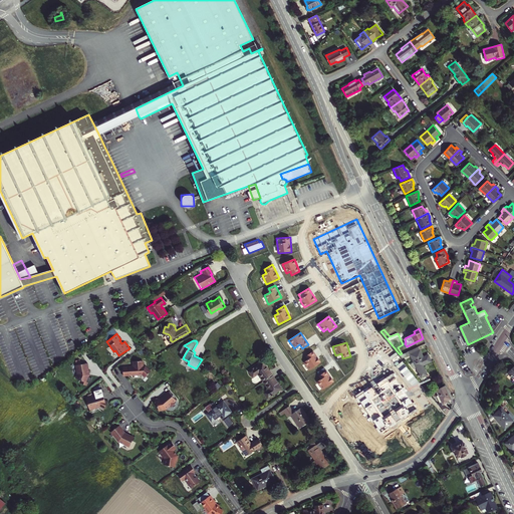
[(184,345),(181,351),(185,354),(189,348),(184,345)]
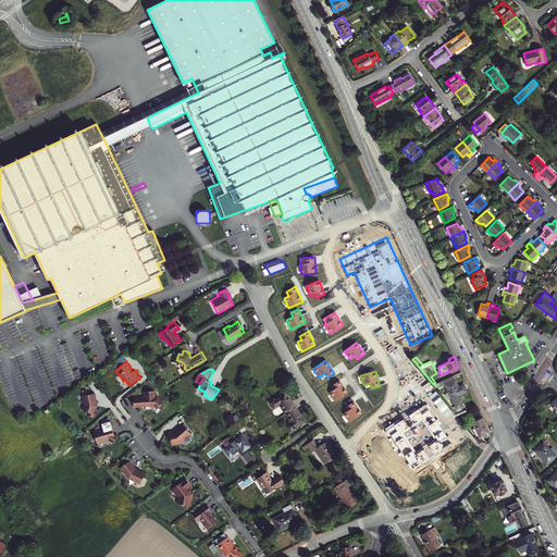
[(440,386),(444,384),(455,379),(453,375),(437,382),(440,386)]
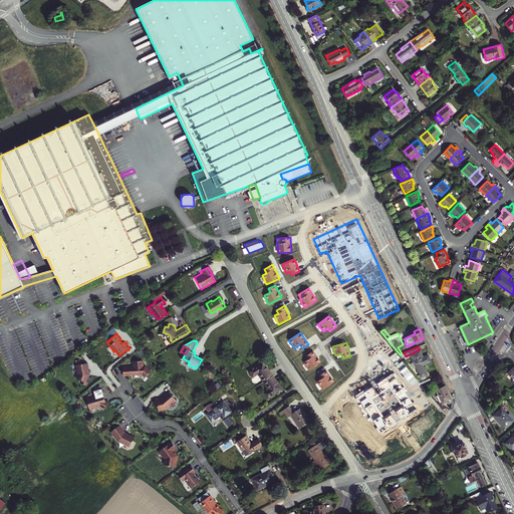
[(420,349),(410,354),(414,361),(411,363),(414,368),(417,367),(421,376),(427,373),(423,364),(426,363),(425,360),(430,358),(428,354),(423,356),(420,349)]
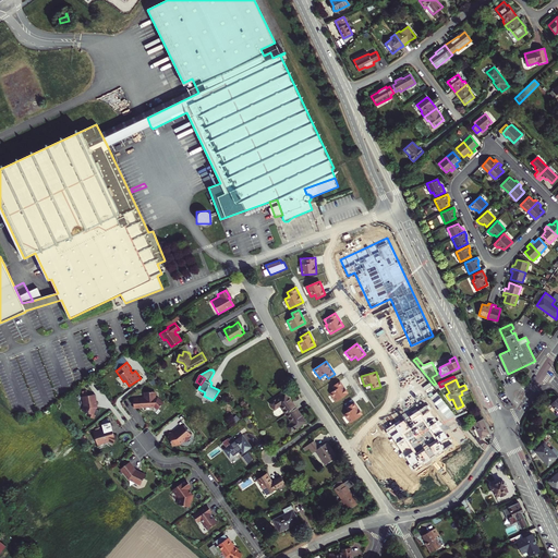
[(329,393),(336,402),(348,393),(340,381),(331,387),(335,390),(329,393)]
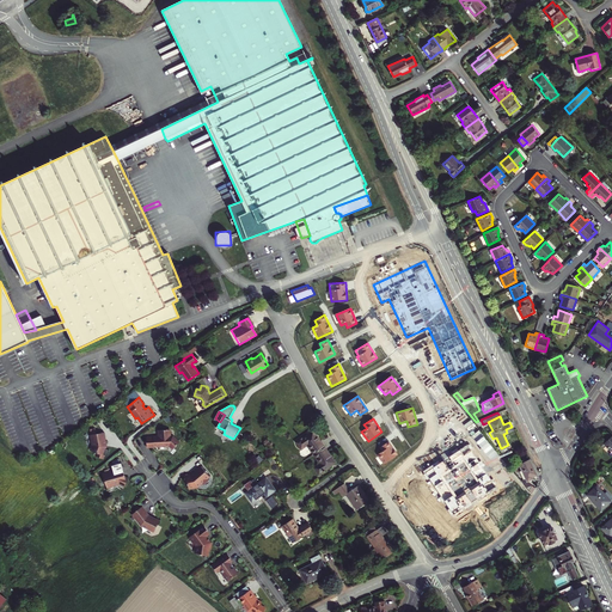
[(169,430),(158,430),(158,435),(155,439),(146,439),(146,446),(169,445),(173,450),(179,442),(172,438),(169,438),(169,430)]
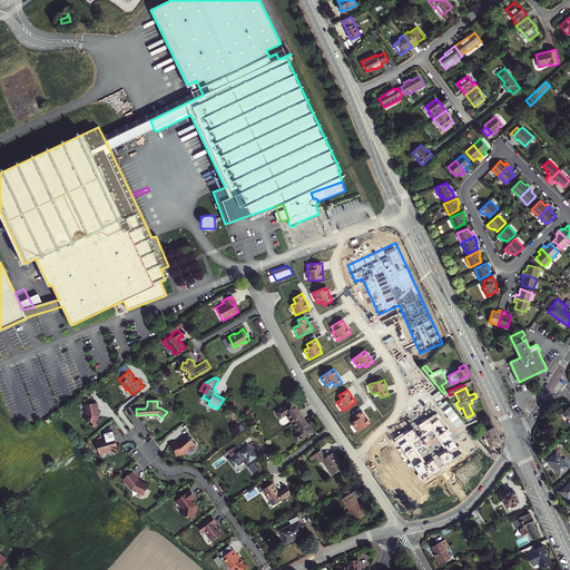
[(297,441),(313,430),(292,401),(276,412),(281,418),(286,414),(298,431),(293,435),(297,441)]
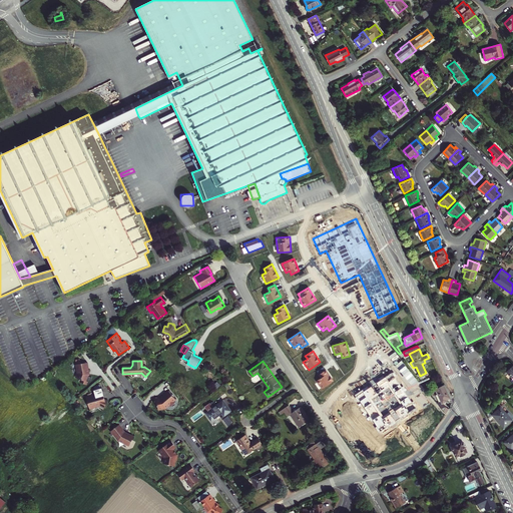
[(88,368),(87,362),(76,363),(77,370),(78,370),(78,372),(76,377),(81,379),(80,382),(85,384),(87,380),(85,380),(88,374),(87,368),(88,368)]
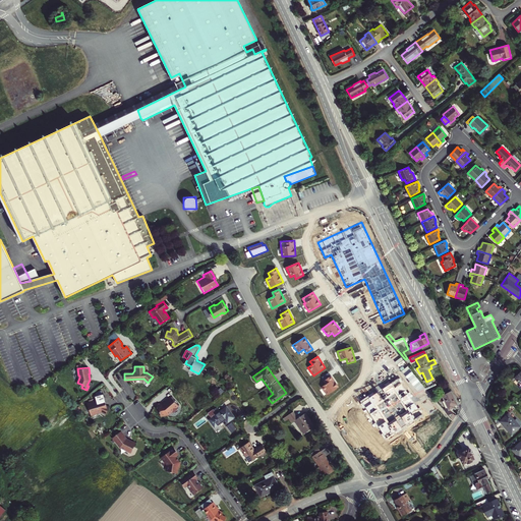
[(520,370),(519,373),(517,371),(512,375),(520,385),(519,386),(520,388),(520,370)]
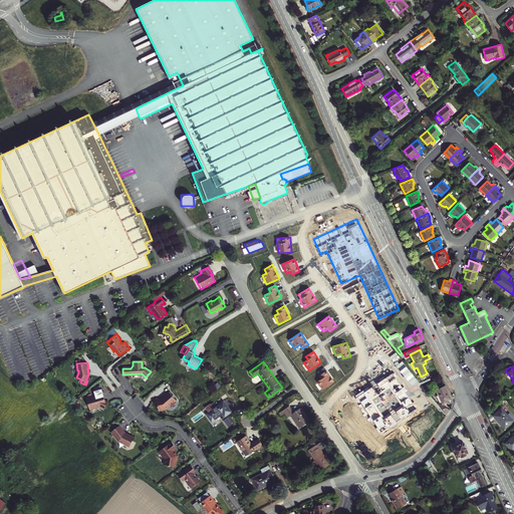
[(316,381),(322,390),(334,381),(327,371),(320,375),(322,378),(316,381)]
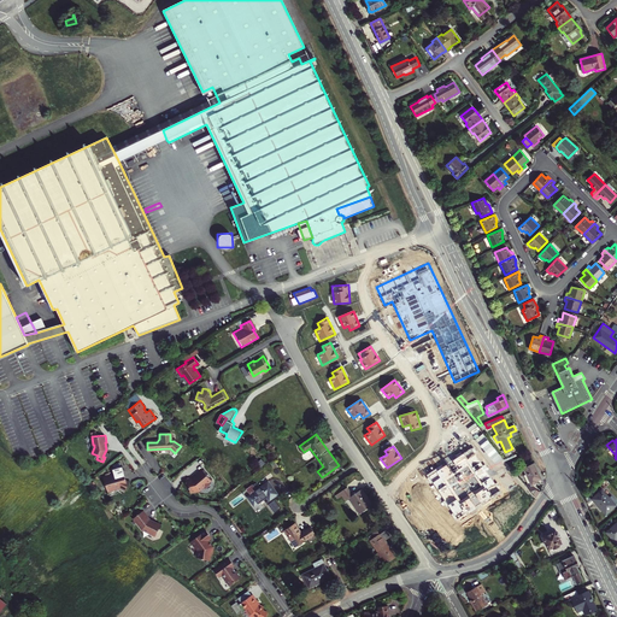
[(476,506),(481,503),(482,505),(500,493),(471,448),(429,476),(458,521),(477,509),(476,506)]
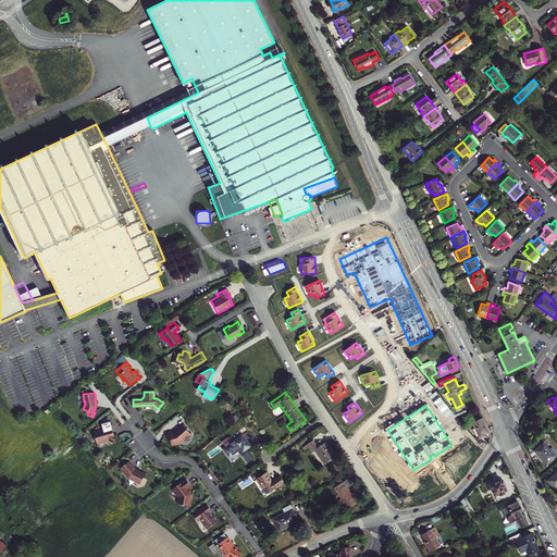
[(479,435),(474,436),(484,448),(489,443),(481,437),(485,435),(484,433),(489,431),(482,417),(472,422),(479,435)]
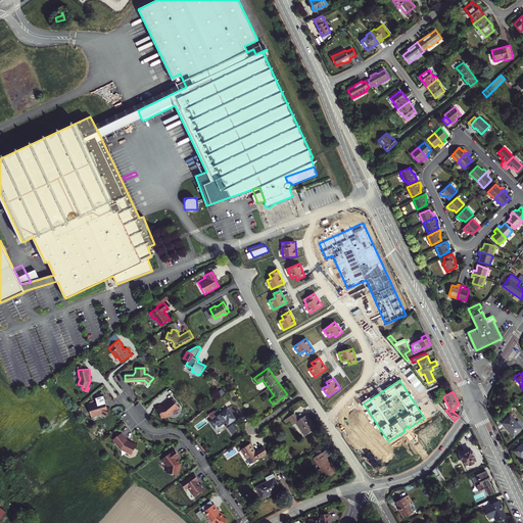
[(105,402),(103,395),(96,397),(97,402),(94,402),(94,401),(87,403),(90,416),(96,414),(101,413),(105,415),(109,410),(105,407),(104,402),(105,402)]
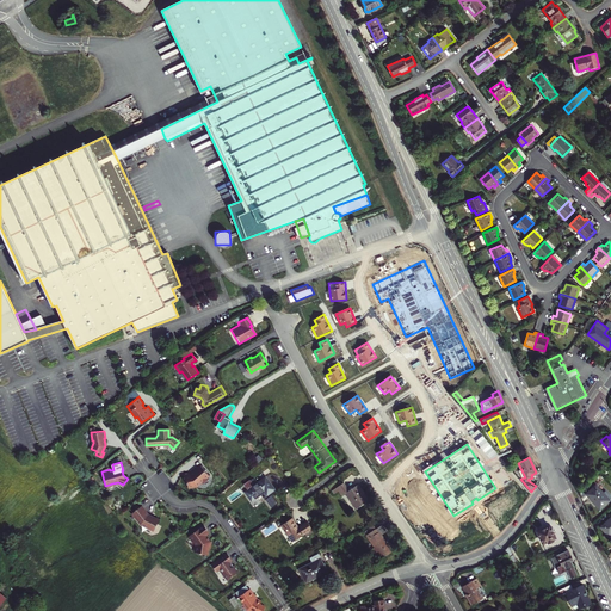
[(189,473),(184,474),(184,480),(187,479),(187,482),(187,483),(189,486),(190,487),(196,486),(201,482),(203,483),(207,481),(207,479),(207,477),(209,476),(201,466),(193,470),(195,471),(191,474),(189,474),(189,473)]
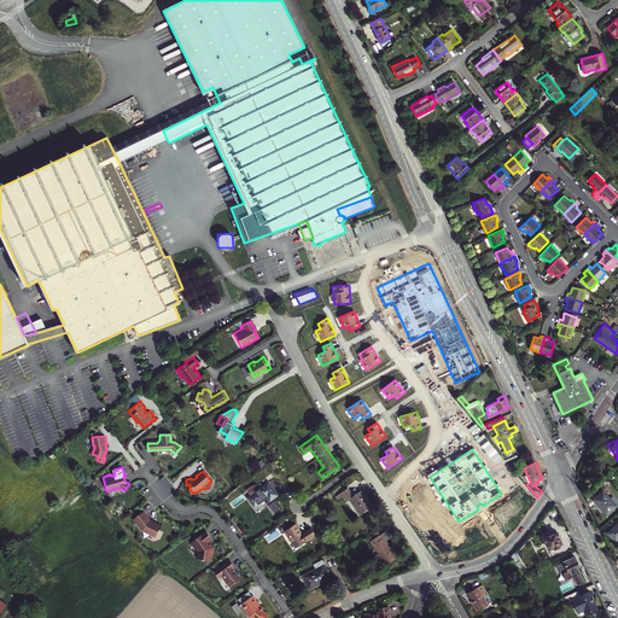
[(279,495),(269,481),(260,488),(256,483),(249,489),(248,490),(251,495),(248,497),(255,507),(263,500),(274,514),(281,508),(274,499),(279,495)]
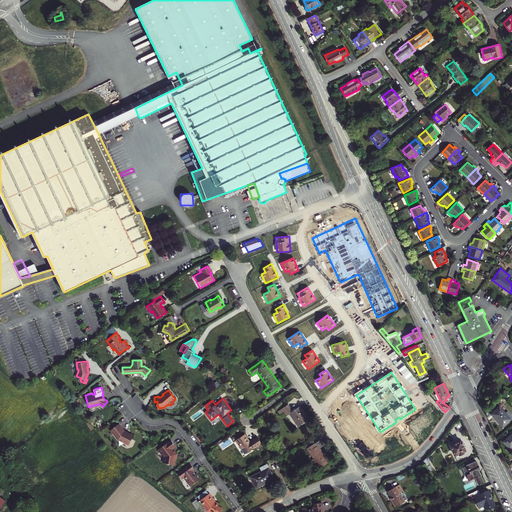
[(299,426),(309,418),(300,405),(296,408),(295,407),(292,409),(293,410),(292,410),(288,404),(278,411),(280,413),(283,411),(286,415),(289,413),(299,426)]
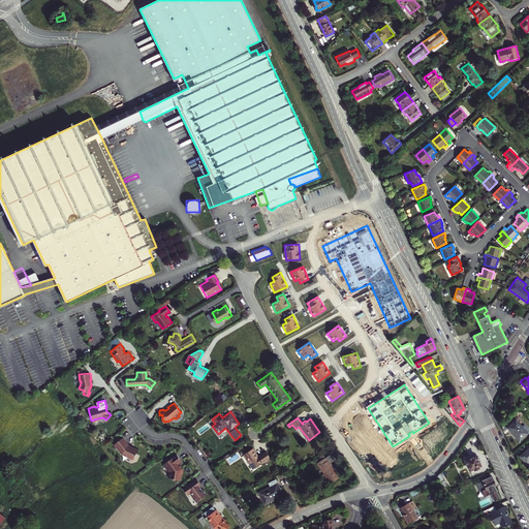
[(528,433),(516,419),(507,428),(520,441),(528,433)]
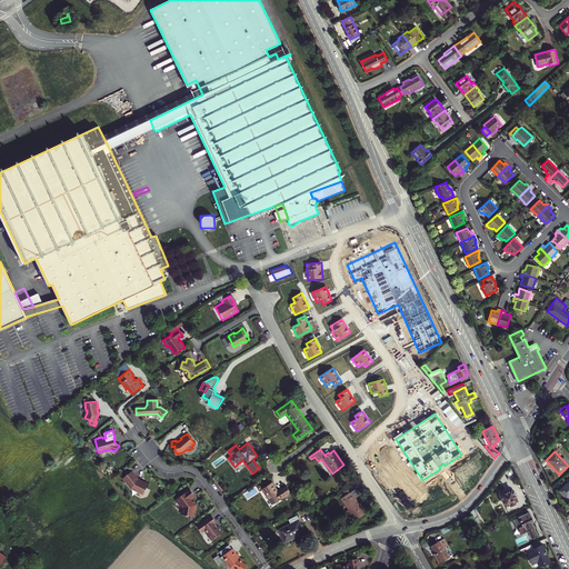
[(139,478),(132,470),(123,478),(131,488),(141,493),(145,492),(148,483),(139,478)]
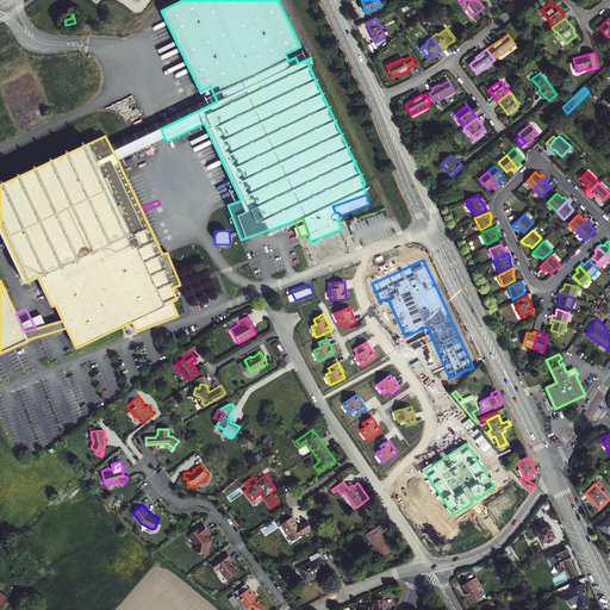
[(281,523),(292,540),(304,533),(306,535),(312,530),(311,528),(312,528),(306,520),(298,526),(292,517),(281,523)]
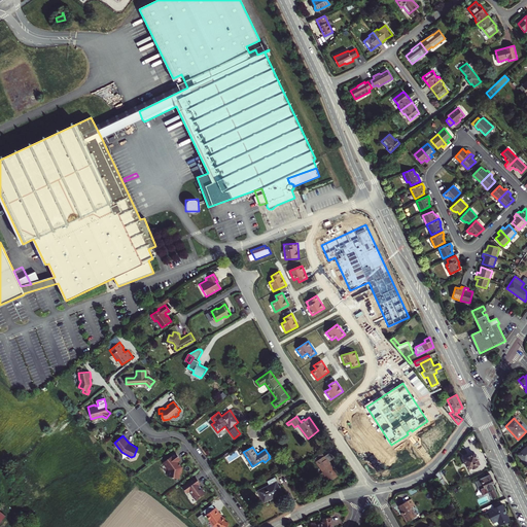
[(181,459),(176,452),(163,462),(167,467),(167,466),(170,470),(169,476),(173,477),(179,479),(180,472),(181,472),(182,466),(181,466),(177,461),(181,459)]
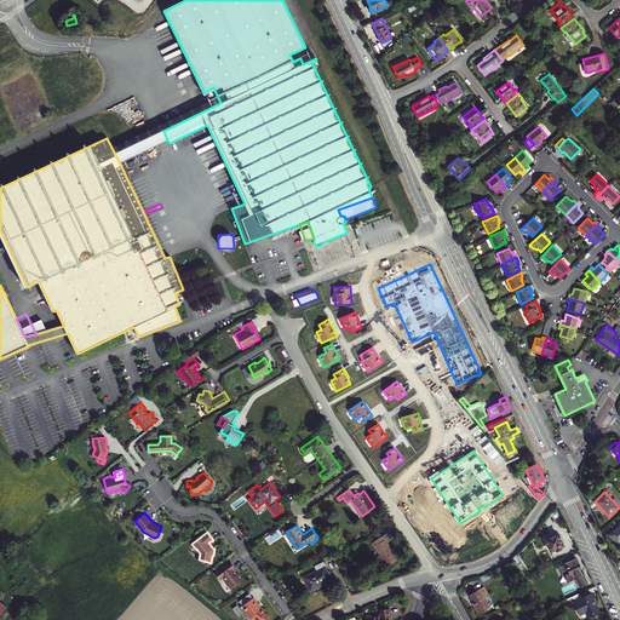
[(560,535),(558,533),(552,537),(550,537),(549,537),(547,538),(549,539),(546,539),(555,557),(561,554),(558,550),(562,549),(561,546),(564,545),(561,539),(562,539),(562,538),(561,535),(560,535)]
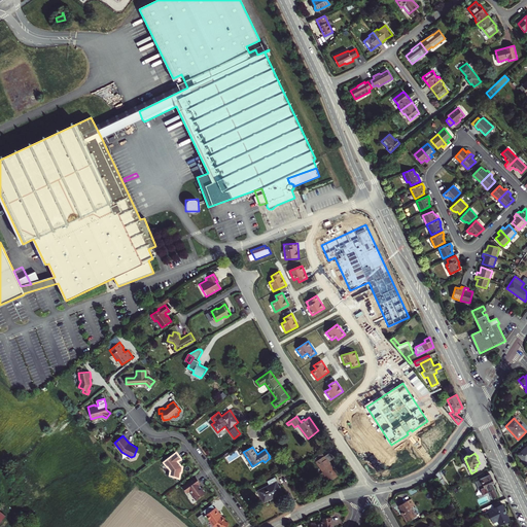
[(326,478),(328,481),(337,476),(335,472),(336,471),(327,458),(326,459),(324,456),(316,461),(326,477),(326,478)]
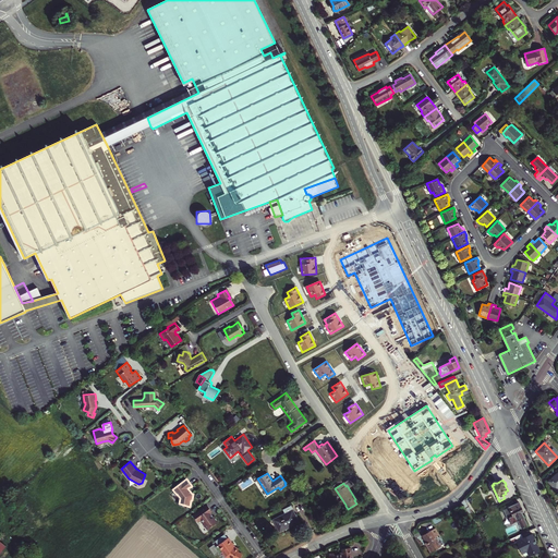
[(464,499),(461,502),(463,506),(466,510),(471,520),(475,519),(472,513),(473,512),(464,499)]
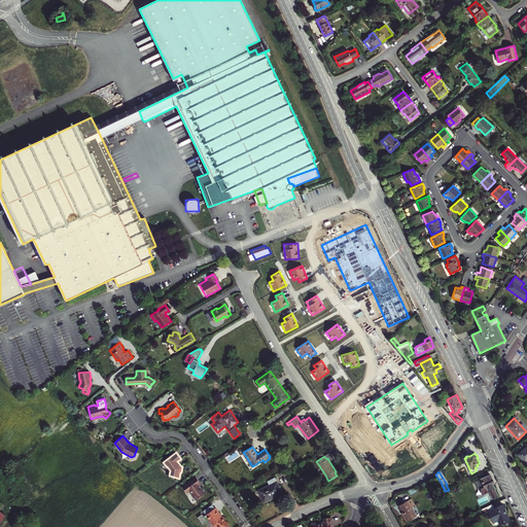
[(494,483),(490,475),(476,482),(480,490),(481,489),(483,494),(489,492),(492,499),(497,496),(494,489),(495,489),(492,484),(494,483)]
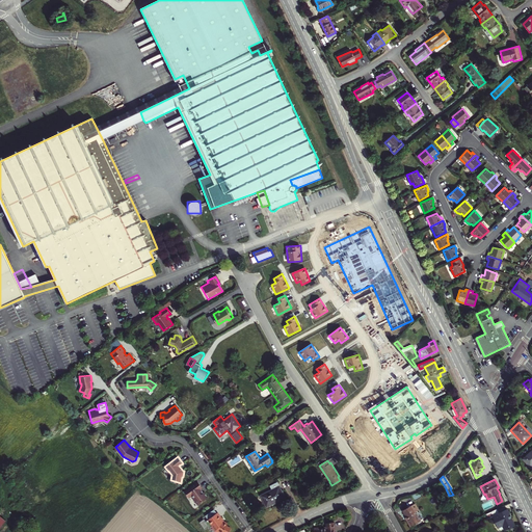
[(197,480),(197,481),(184,490),(188,496),(191,494),(194,499),(198,504),(209,497),(205,491),(203,493),(202,490),(202,489),(201,489),(201,488),(202,487),(203,487),(197,480)]
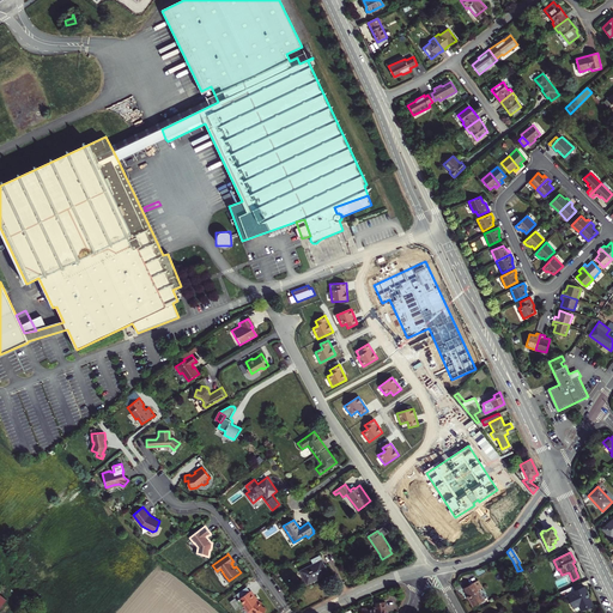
[(308,569),(302,571),(308,582),(313,580),(314,581),(327,574),(323,566),(325,565),(320,556),(311,559),(314,564),(307,566),(308,569)]
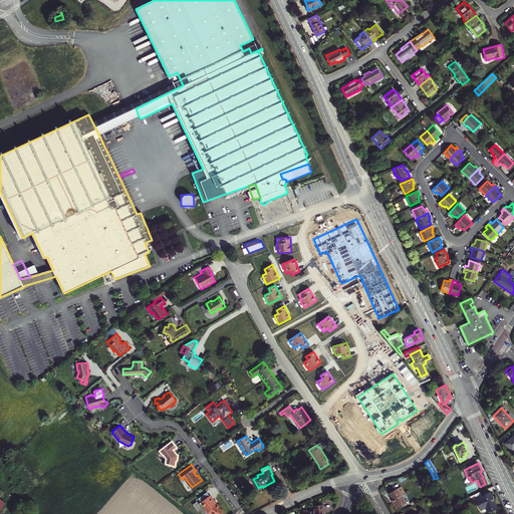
[(406,476),(398,479),(401,484),(409,480),(406,476)]
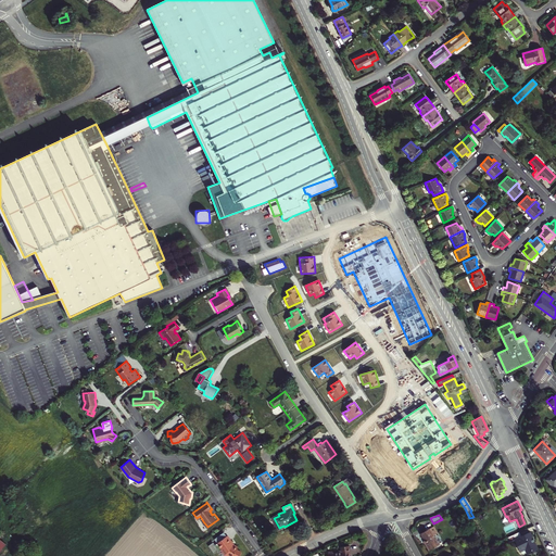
[(439,533),(434,526),(430,529),(429,528),(427,529),(427,530),(421,533),(427,542),(426,543),(430,551),(440,544),(434,535),(439,533)]
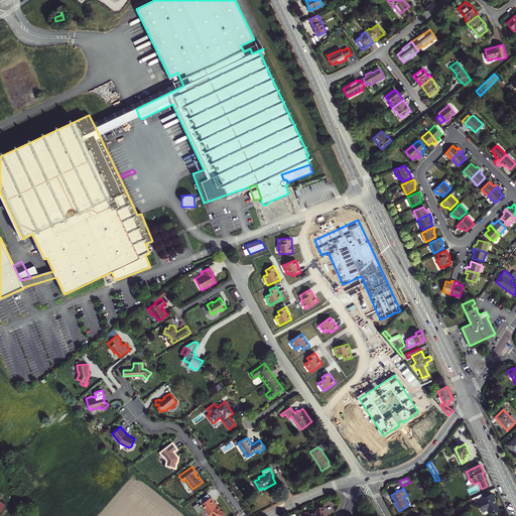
[(206,491),(197,497),(200,501),(208,495),(206,491)]
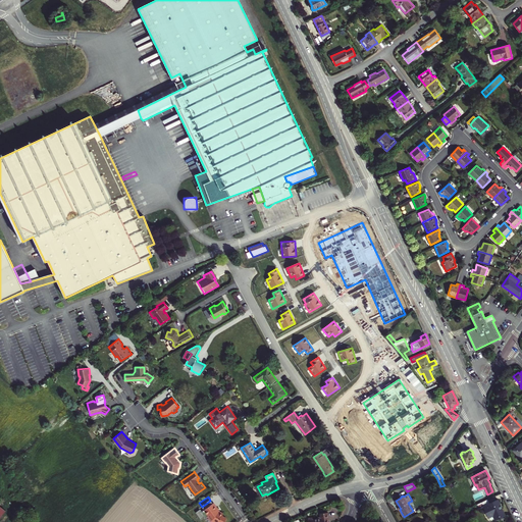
[(214,505),(211,500),(210,501),(202,507),(203,508),(201,510),(203,513),(205,513),(206,513),(209,517),(215,521),(216,519),(221,521),(224,515),(220,513),(221,511),(216,509),(213,505),(214,505)]
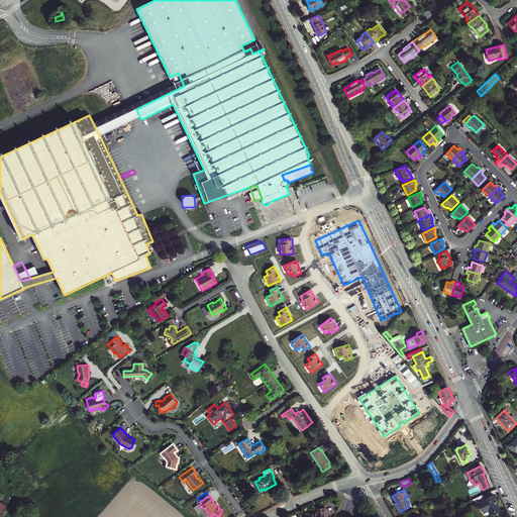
[(484,495),(473,500),(475,505),(480,503),(485,513),(489,511),(491,515),(500,511),(493,495),(485,499),(484,495)]
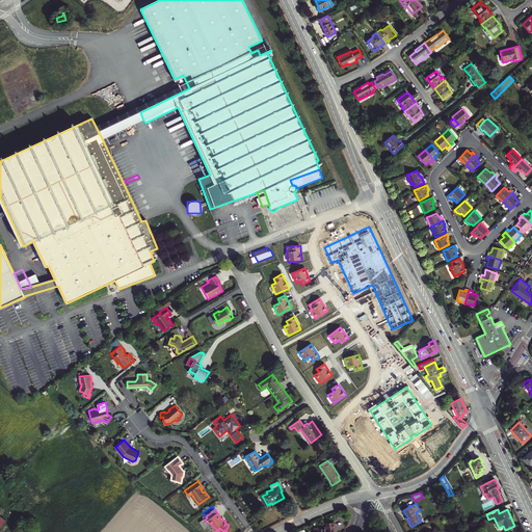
[(336,531),(335,523),(327,523),(327,526),(324,527),(324,529),(313,530),(313,531),(336,531)]
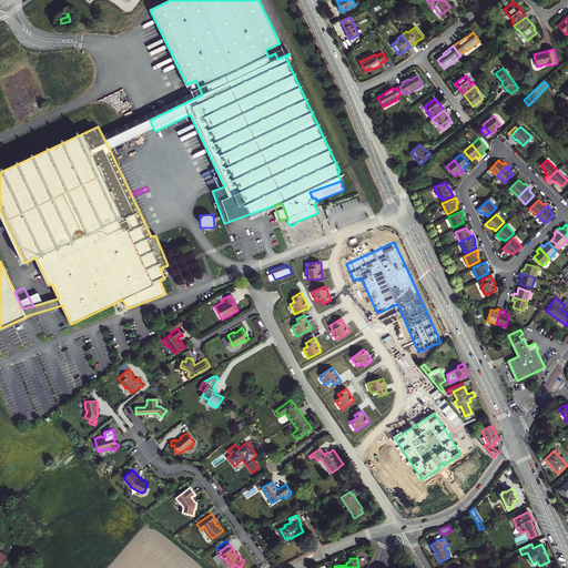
All buildings are outlined.
